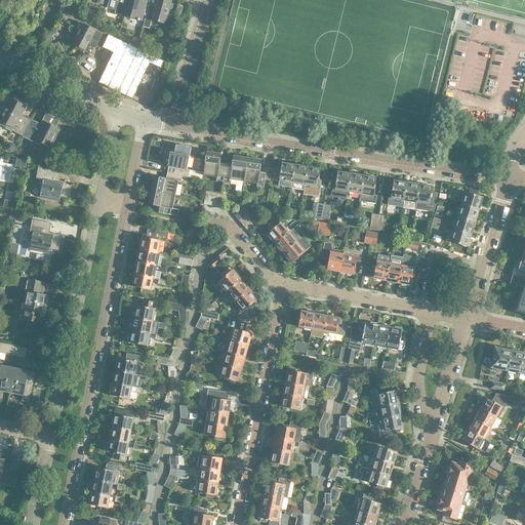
[(107,0),(106,4),(116,8),(115,13),(124,16),(129,0),(107,0)]
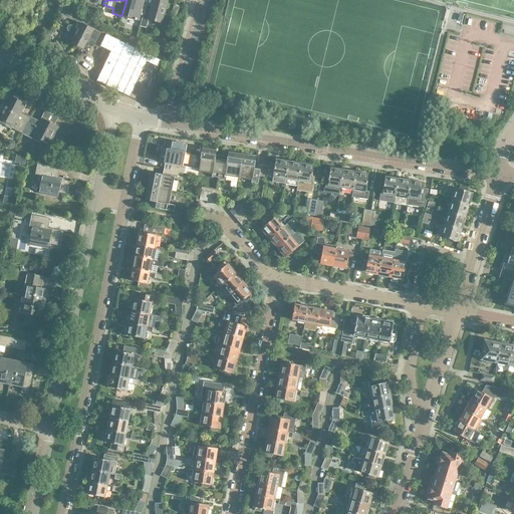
[(126,0),(121,16),(135,19),(135,20),(136,20),(137,20),(140,21),(145,0),(126,0)]
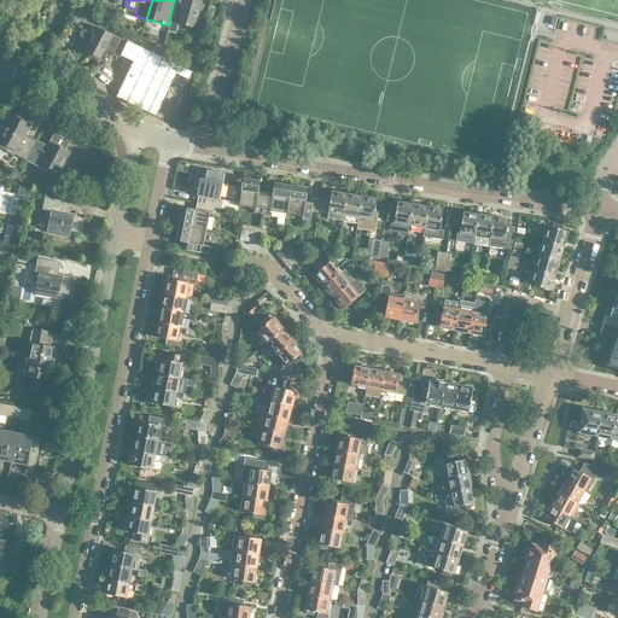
[(176,4),(170,23),(168,33),(175,35),(179,23),(194,28),(202,3),(193,0),(184,0),(184,6),(176,4)]
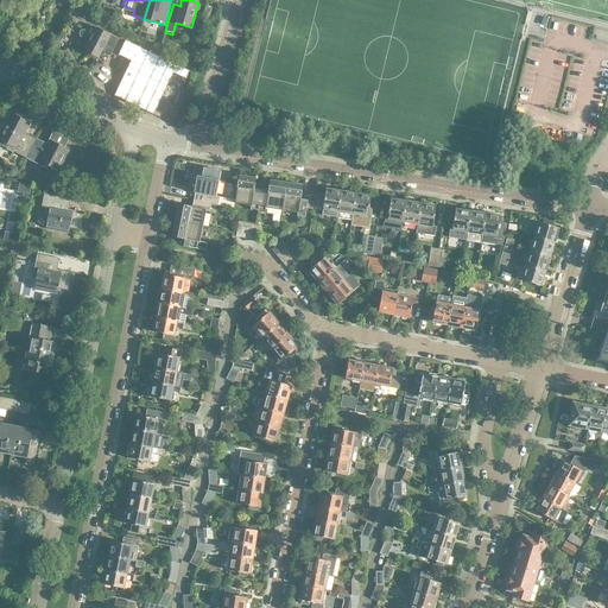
[(209,19),(213,8),(206,6),(202,17),(209,19)]
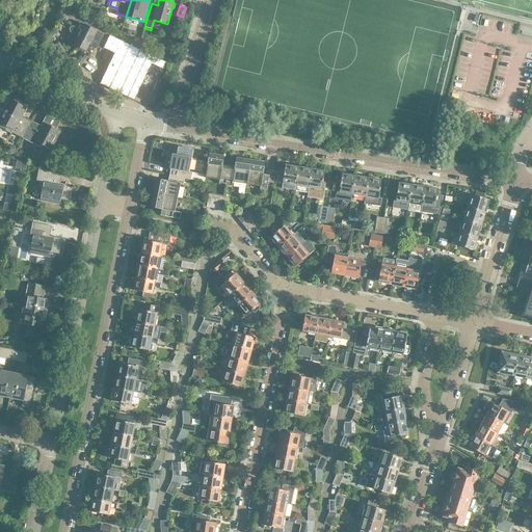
[(76,41),(74,44),(86,50),(92,38),(95,40),(94,42),(95,44),(96,45),(98,44),(103,34),(84,25),(81,30),(74,27),(72,27),(70,30),(71,32),(72,33),(70,37),(76,41)]
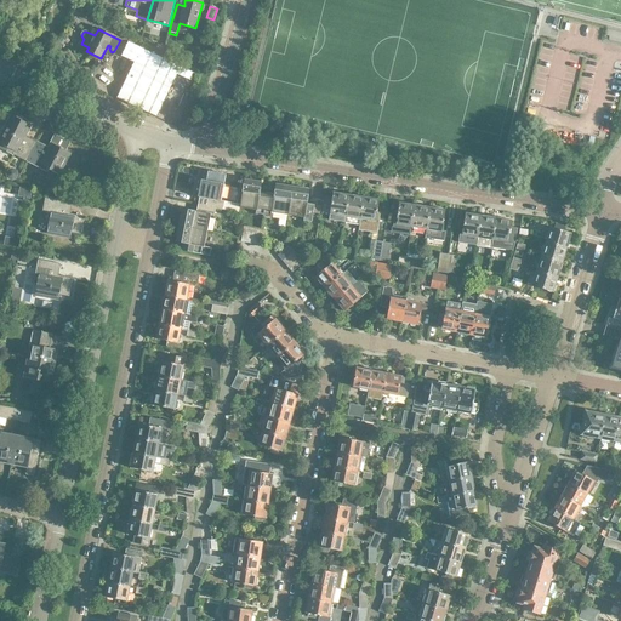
[(22,45),(32,49),(38,34),(34,33),(27,34),(22,45)]
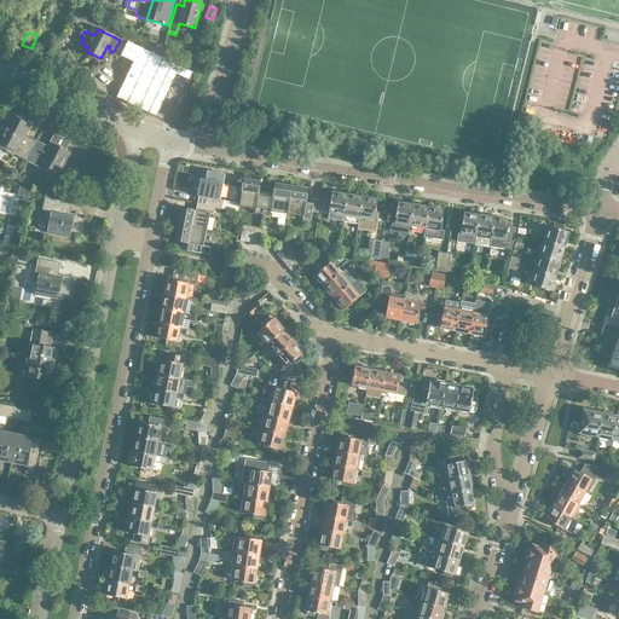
[(134,62),(117,97),(116,97),(156,116),(180,67),(128,41),(121,56),(134,62)]
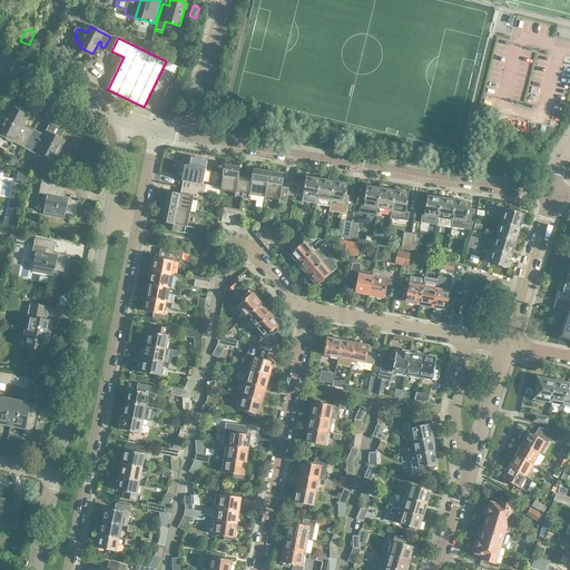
[(170,47),(168,55),(176,57),(178,49),(170,47)]
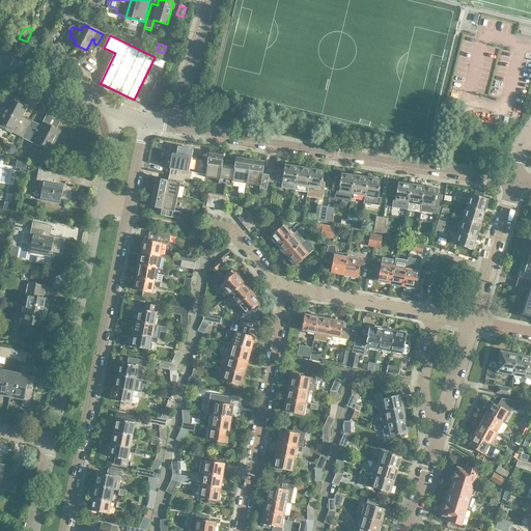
[(4,129),(23,138),(32,120),(23,116),(29,105),(15,98),(11,105),(7,103),(5,108),(0,105),(0,126),(4,129)]
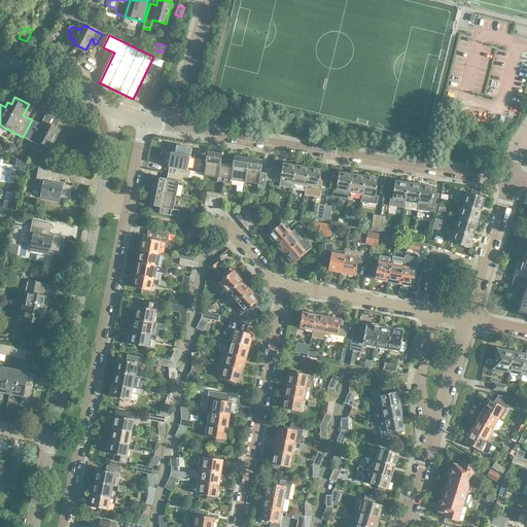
[(32,119),(23,137),(41,146),(42,143),(50,147),(60,129),(57,128),(61,120),(46,113),(41,125),(32,119)]
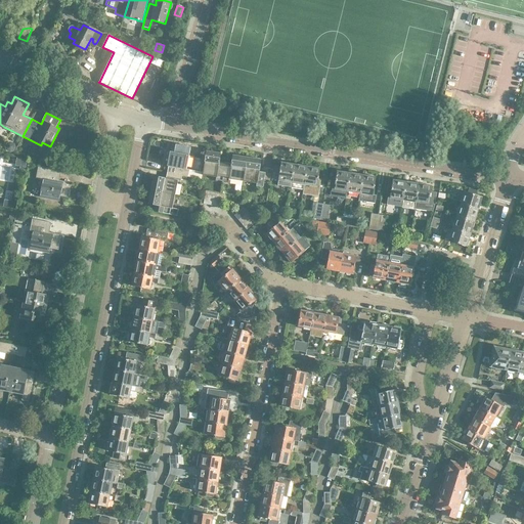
[(13,144),(10,142),(6,143),(4,147),(5,150),(9,153),(12,151),(14,147),(13,144)]
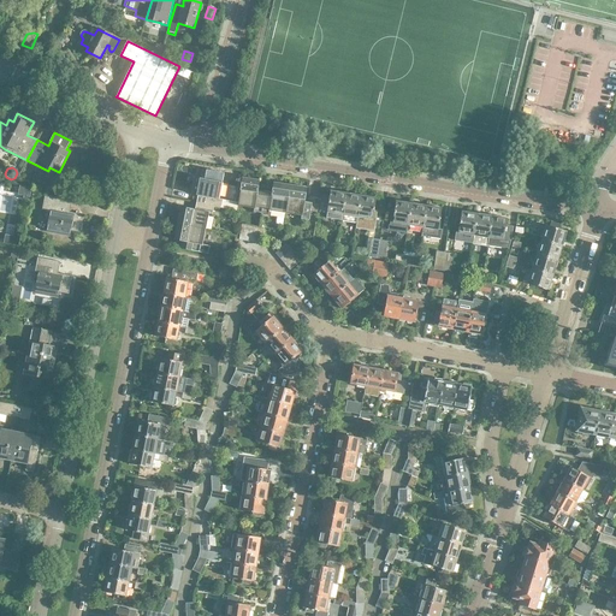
[(202,169),(201,178),(221,183),(224,173),(202,169)]
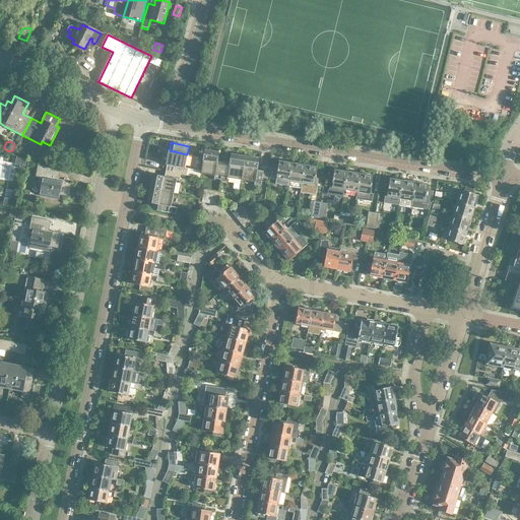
[(164,149),(161,164),(167,165),(166,172),(181,174),(186,176),(188,169),(185,168),(187,157),(186,156),(186,154),(190,155),(190,154),(164,149)]
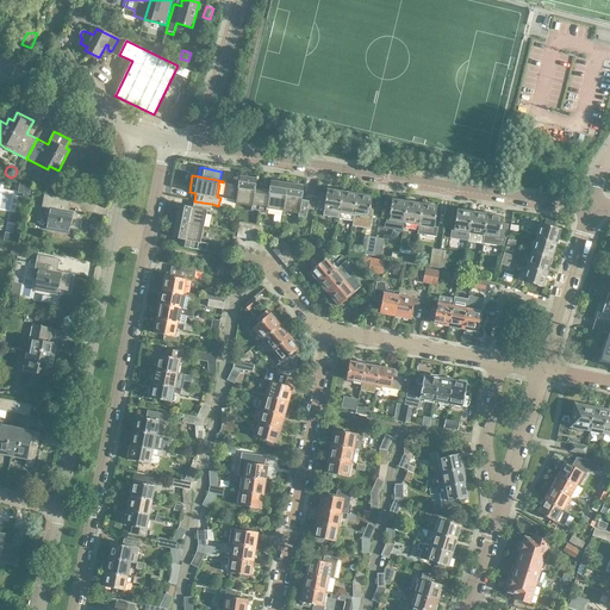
[(238,204),(251,206),(251,210),(260,211),(262,193),(255,192),(257,179),(240,175),(235,207),(236,207),(237,203),(238,204)]
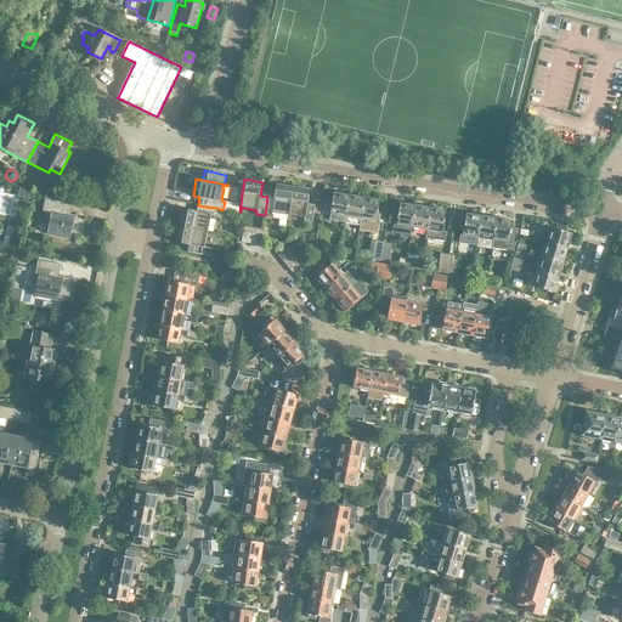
[(267,197),(265,215),(272,216),(273,213),(288,215),(293,186),(276,184),(273,198),(267,197)]
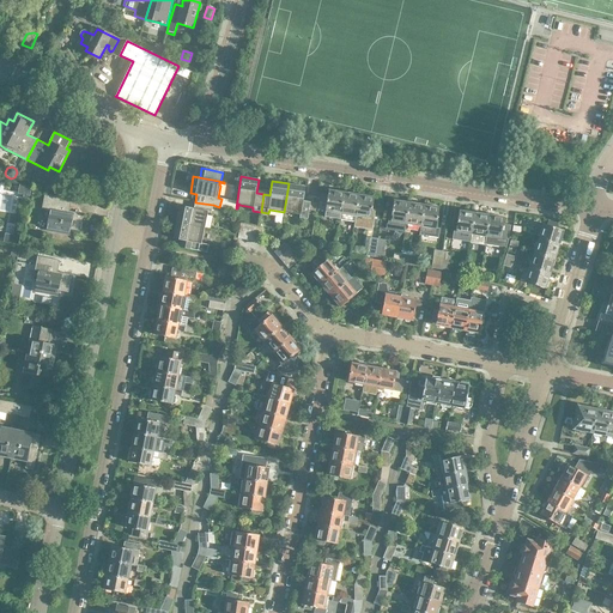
[(289,183),(284,212),(301,214),(299,218),(304,219),(304,218),(308,218),(309,211),(315,212),(316,202),(303,201),(305,187),(289,183)]
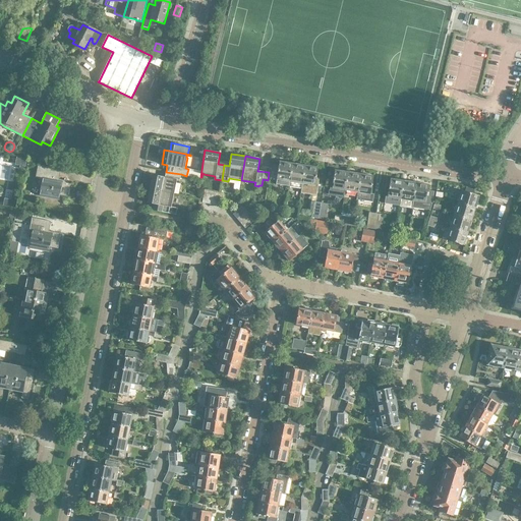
[(26,160),(17,158),(16,165),(21,165),(20,168),(24,169),(26,160)]
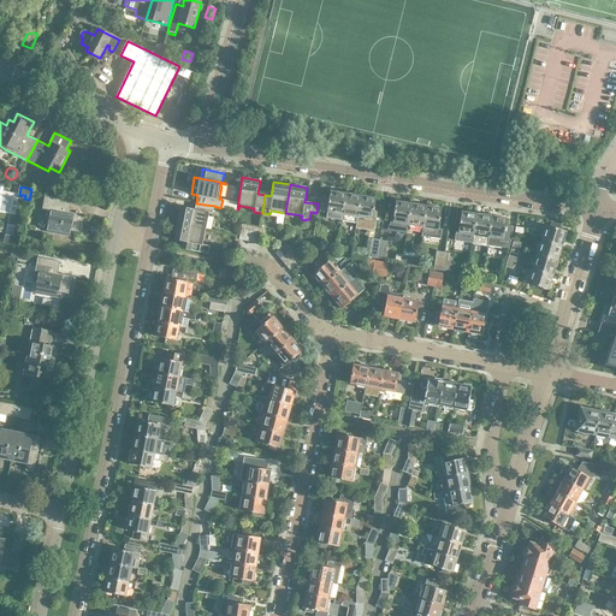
[(319,199),(318,203),(317,213),(319,214),(319,218),(341,221),(345,194),(331,191),(330,195),(319,194),(319,199)]
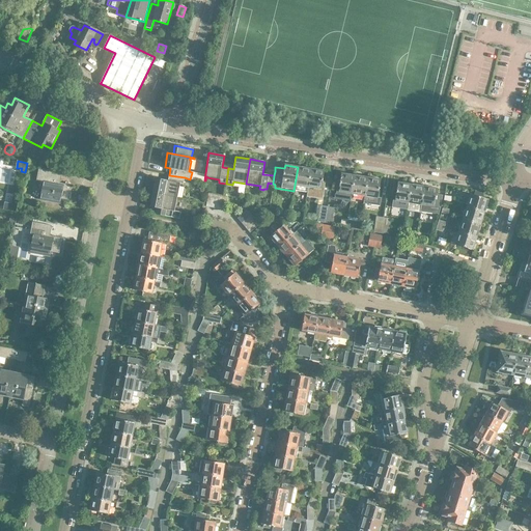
[(298,167),(294,191),(306,192),(310,169),(298,167)]
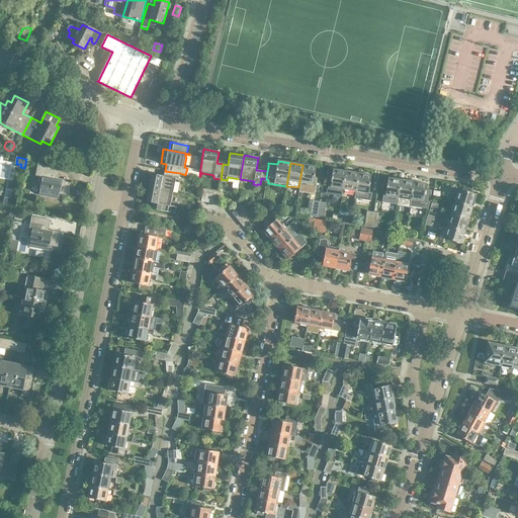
[(38,177),(37,184),(40,185),(38,193),(59,197),(59,193),(67,195),(70,180),(58,178),(60,168),(37,164),(34,176),(38,177)]
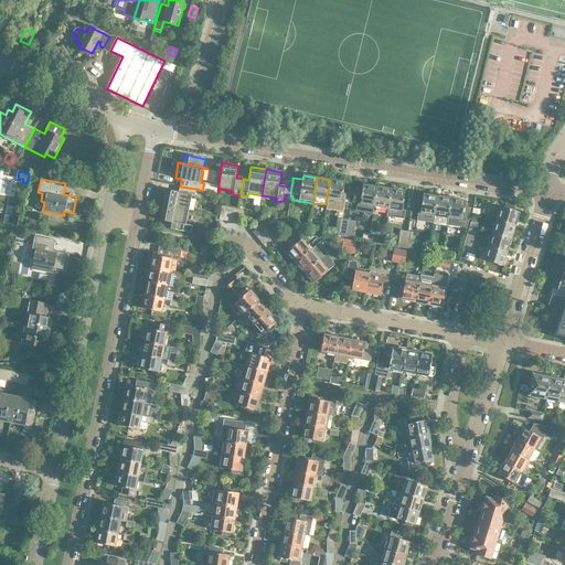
[(330,180),(327,200),(340,201),(342,201),(345,182),(330,180)]
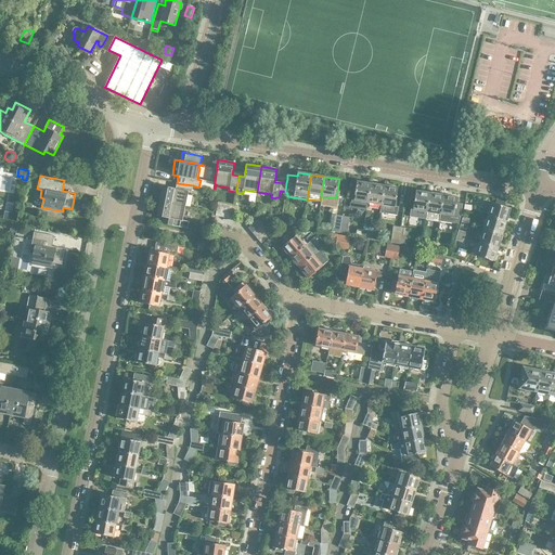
[(357,201),(357,202),(368,203),(370,183),(357,181),(353,201),(357,201)]
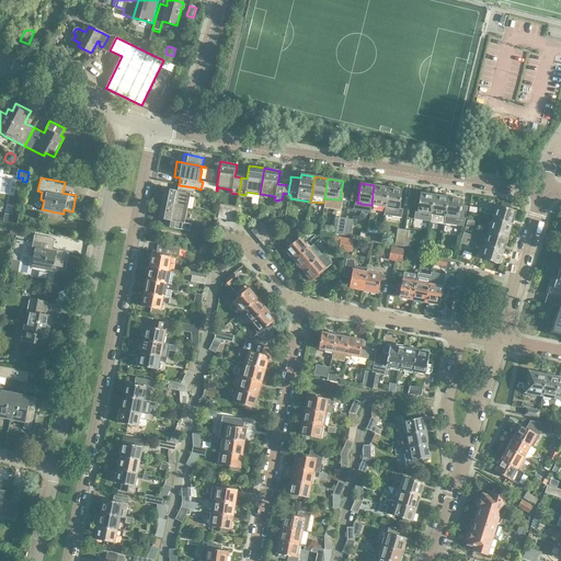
[(164,189),(161,204),(187,209),(191,194),(193,195),(195,187),(179,185),(178,191),(164,189)]
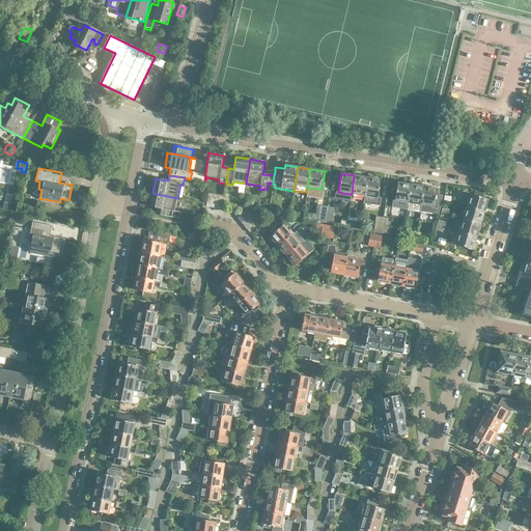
[(354,175),(352,194),(364,196),(367,177),(354,175)]
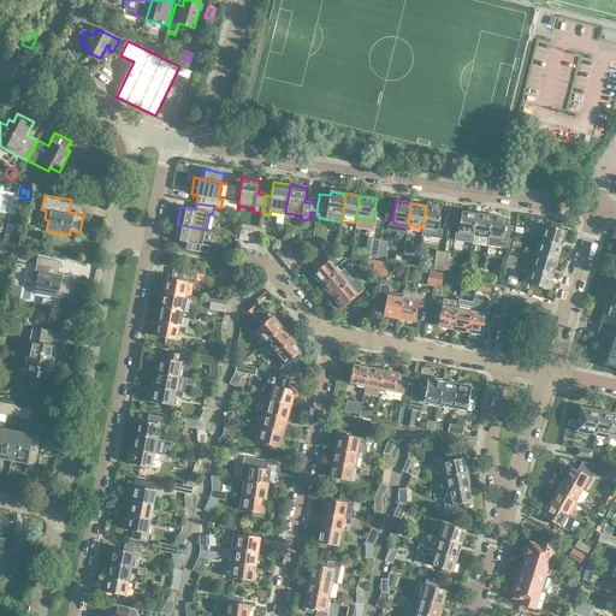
[(426,206),(422,227),(421,236),(440,240),(442,230),(438,229),(442,208),(426,206)]
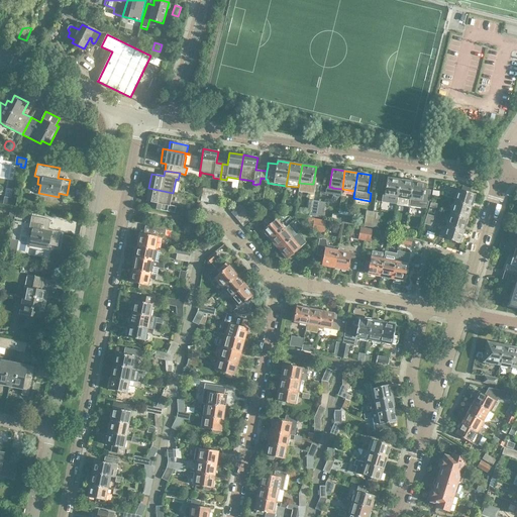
[(387,196),(397,198),(400,180),(387,178),(385,195),(387,196)]
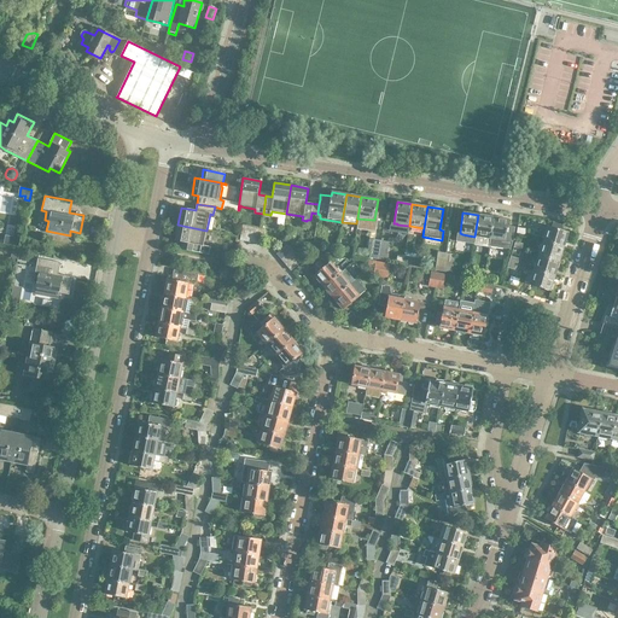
[(474,237),(473,244),(489,246),(493,217),(478,215),(474,237)]
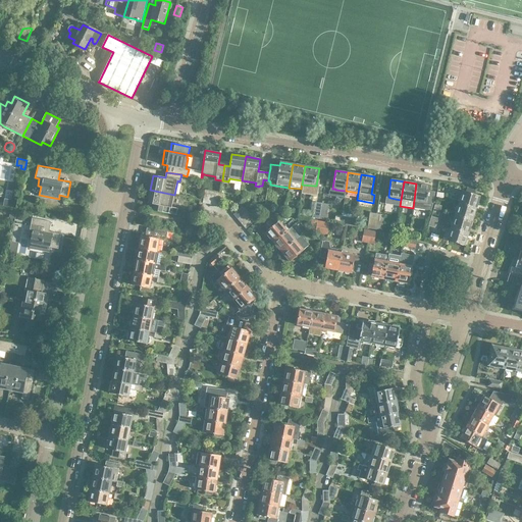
[(416,184),(414,202),(413,209),(425,211),(425,213),(430,215),(433,204),(435,192),(429,191),(430,186),(416,184)]
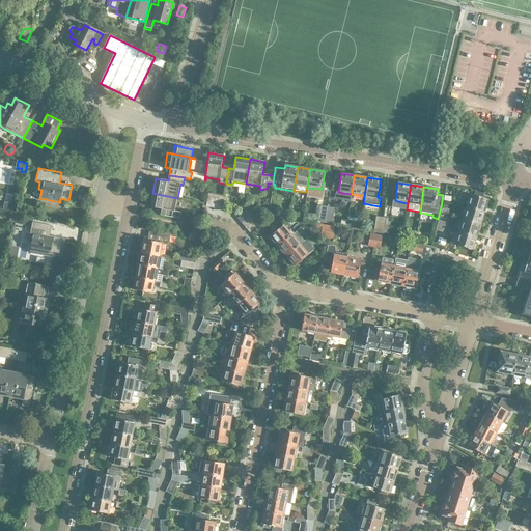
[(177,198),(152,193),(150,206),(157,207),(156,214),(179,219),(180,212),(175,211),(177,198)]
